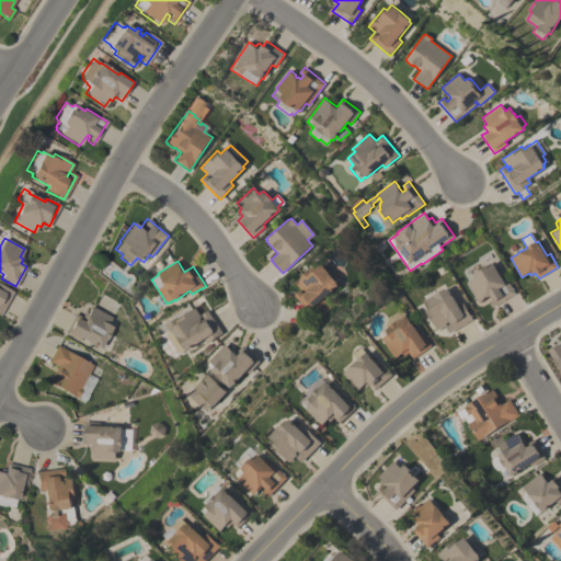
[(299,290),(301,293),(302,292),(295,283),(311,266),(313,270),(320,263),(338,282),(335,284),(338,285),(322,299),(325,302),(312,316),(294,295),(299,290)]
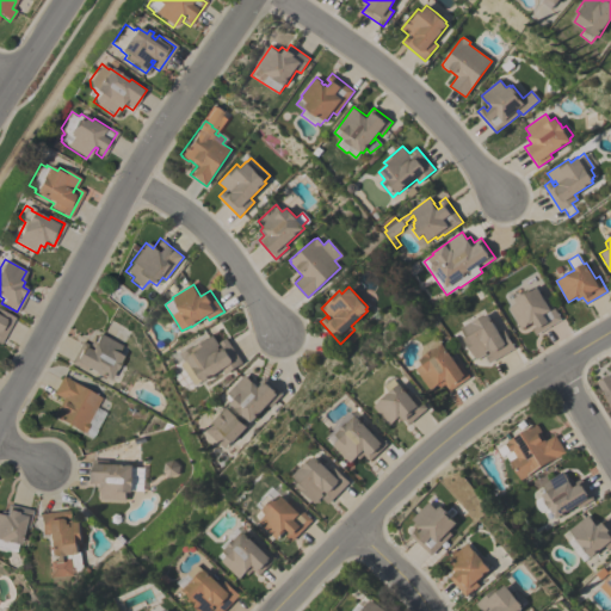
[(562,319),(537,334),(532,328),(537,325),(536,322),(532,323),(532,322),(522,329),(510,308),(518,303),(516,300),(518,298),(517,297),(529,290),(530,291),(537,287),(543,296),(545,294),(562,319)]
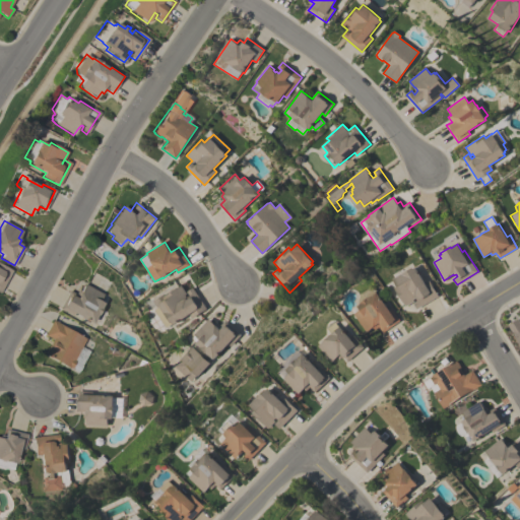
[(0,264),(11,270),(0,291),(0,264)]
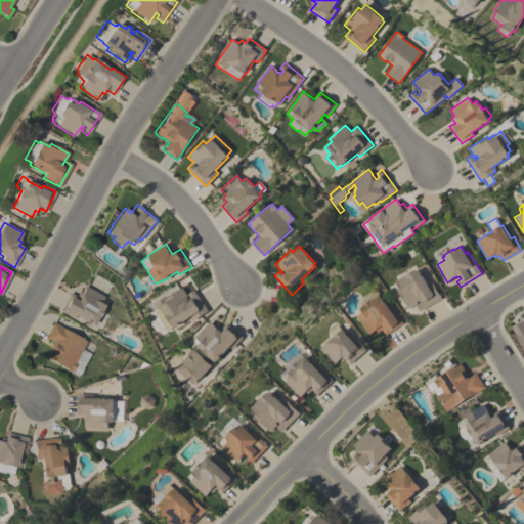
[(421,311),(417,305),(421,303),(420,300),(417,302),(418,303),(409,308),(398,290),(400,288),(396,280),(405,275),(416,269),(417,270),(419,269),(429,286),(433,282),(442,298),(421,311)]
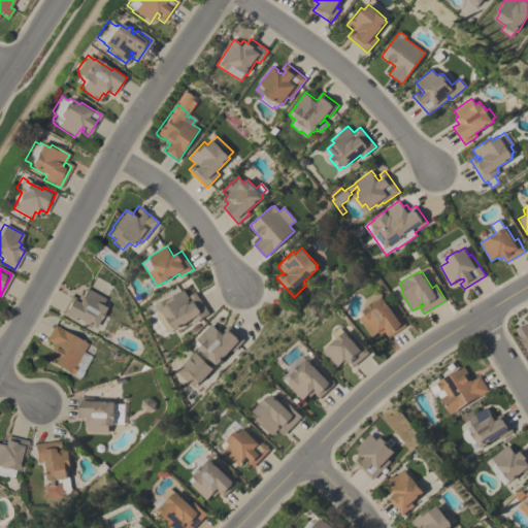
[(110,303),(107,310),(110,312),(100,332),(75,318),(73,321),(60,314),(70,295),(76,299),(79,294),(81,295),(86,288),(104,299),(104,300),(110,303)]
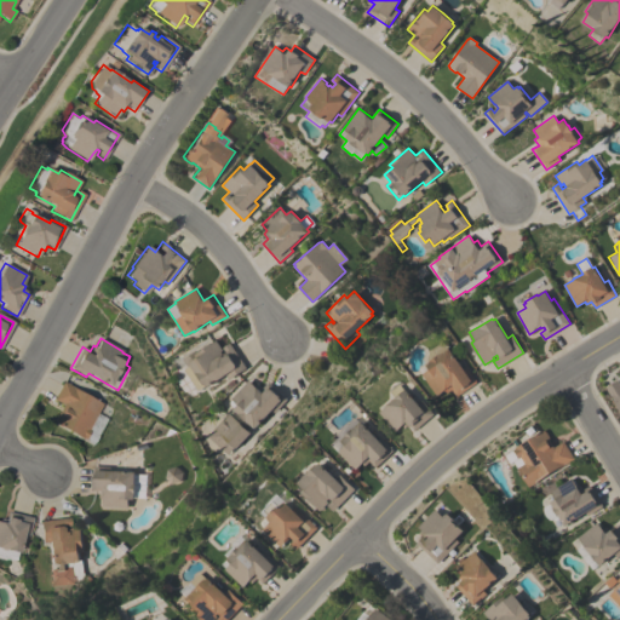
[(246,368),(229,379),(227,374),(206,388),(205,386),(199,391),(184,369),(189,367),(183,359),(196,350),(197,352),(217,340),(223,350),(220,351),(223,355),(227,352),(223,348),(230,343),(246,368)]
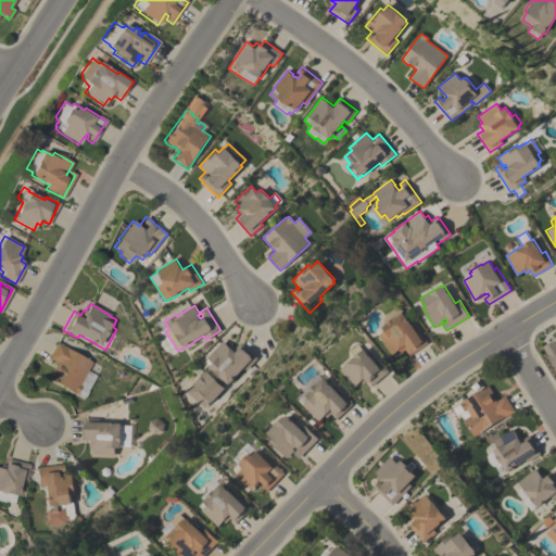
[(379,336),(386,331),(383,327),(388,324),(387,324),(393,319),(389,313),(399,306),(401,310),(402,310),(416,331),(419,329),(428,343),(409,355),(406,350),(401,353),(400,350),(392,355),(379,336)]
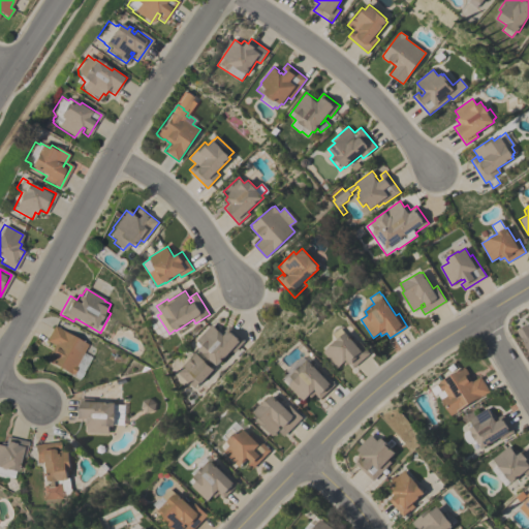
[(212,324),(218,330),(220,328),(224,331),(228,325),(245,340),(234,351),(231,349),(217,365),(215,363),(212,367),(213,369),(200,382),(194,389),(178,373),(184,367),(183,366),(195,352),(206,362),(209,359),(203,353),(204,353),(199,349),(203,346),(197,341),(212,324)]
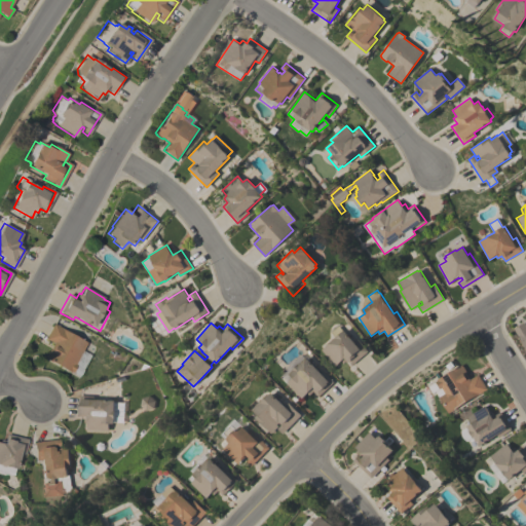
[(525,346),(515,329),(524,323),(525,326),(525,346)]
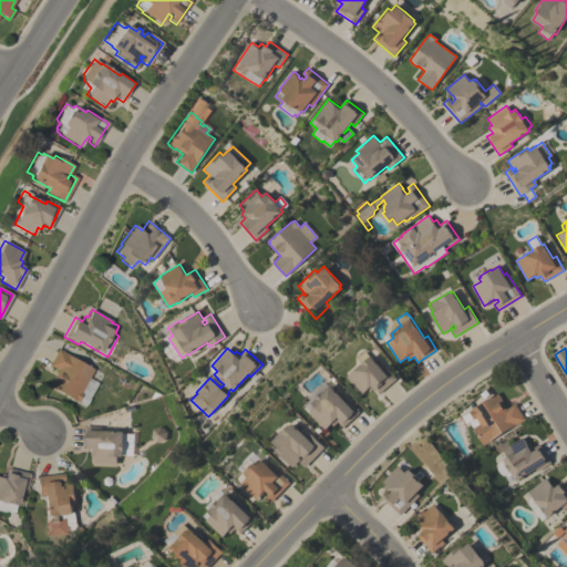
[(96,383),(88,398),(89,399),(84,406),(48,387),(49,385),(48,384),(52,377),(53,378),(57,370),(48,366),(58,349),(93,369),(89,379),(96,383)]
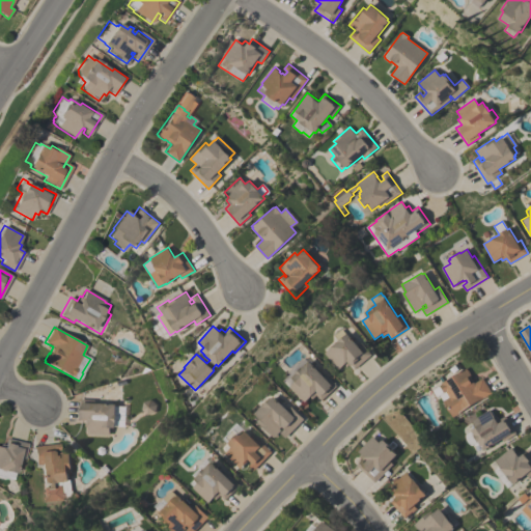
[(333,334),(341,328),(346,334),(348,333),(359,345),(362,342),(371,355),(355,369),(351,364),(347,367),(345,364),(339,369),(326,353),(333,347),(332,346),(339,341),(333,334)]
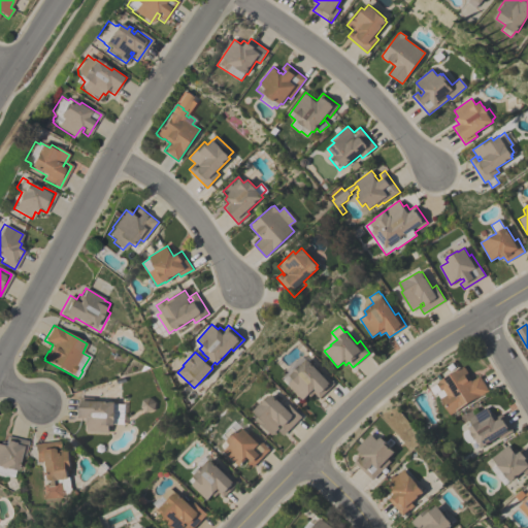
[(284,376),(288,372),(286,369),(290,366),(290,365),(296,360),(300,357),(301,358),(303,356),(306,360),(307,359),(321,372),(323,370),(335,384),(320,398),(315,393),(310,397),(308,395),(303,400),(288,384),(290,383),(284,376)]
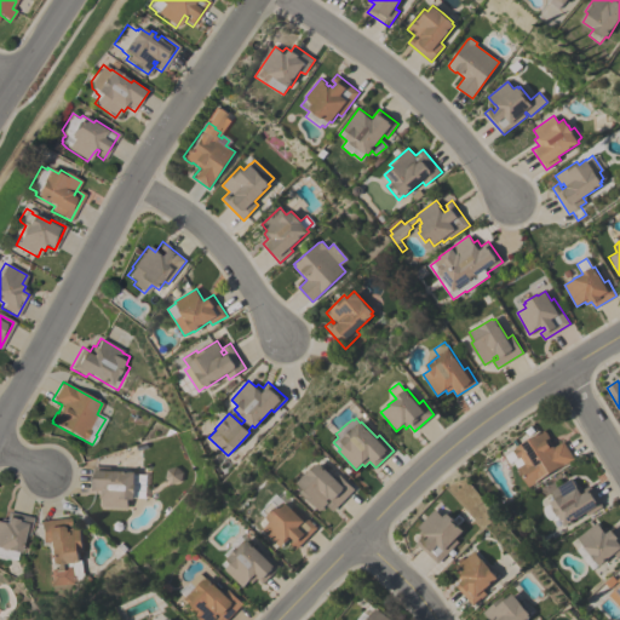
[(511,465),(505,455),(511,452),(516,460),(520,459),(514,449),(516,448),(515,448),(544,430),(545,432),(546,431),(551,438),(550,440),(555,447),(563,442),(574,459),(529,487),(515,463),(511,465)]
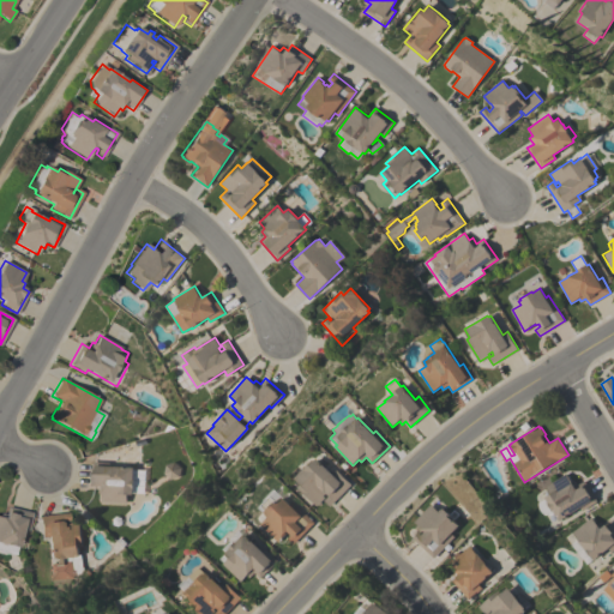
[(330,506),(324,500),(329,497),(326,493),(324,495),(325,498),(317,506),(299,488),(301,485),(295,479),(314,459),(314,461),(317,458),(332,474),(337,469),(351,485),(330,506)]
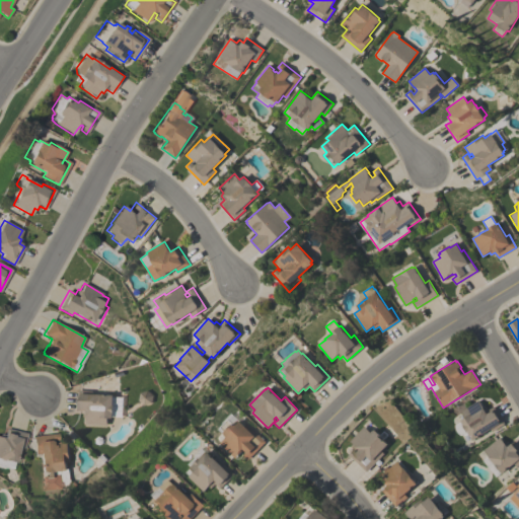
[(123,397),(122,417),(113,417),(113,418),(107,418),(107,426),(86,425),(86,417),(83,417),(83,412),(76,411),(77,390),(93,391),(93,394),(114,395),(114,397),(123,397)]
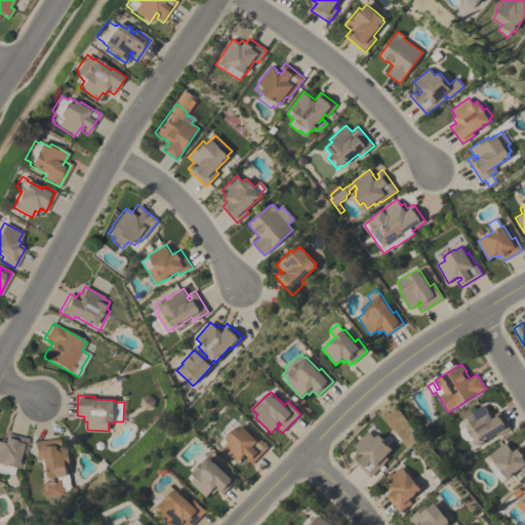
[(155,400),(153,407),(146,409),(140,405),(142,398),(149,395),(155,400)]
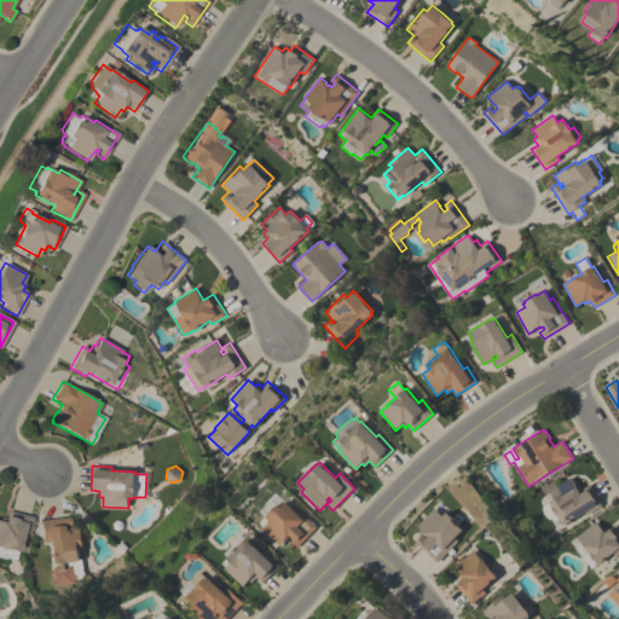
[(549,519),(548,519),(544,515),(543,512),(542,507),(550,502),(549,502),(554,499),(549,491),(571,478),(576,485),(579,482),(583,489),(589,484),(602,505),(586,515),(584,512),(563,525),(557,515),(556,515),(549,519)]
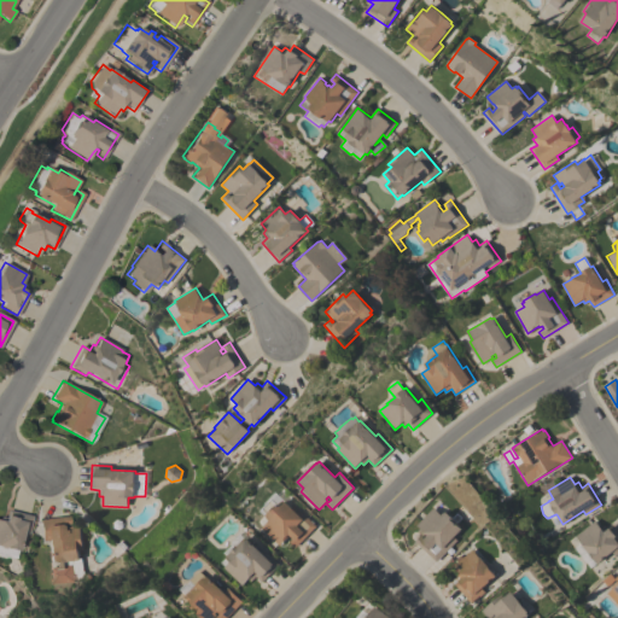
[(267,519),(260,511),(266,505),(264,503),(275,491),(292,508),(295,505),(316,526),(296,548),(290,542),(293,538),(290,535),(280,546),(262,528),(270,520),(268,518),(267,519)]
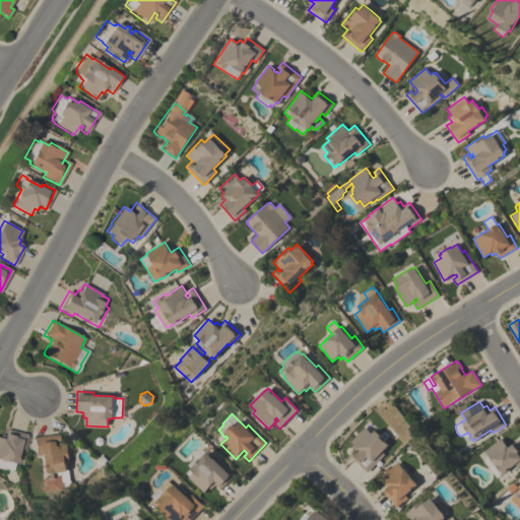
[(365,428),(363,426),(369,419),(377,427),(371,433),(372,434),(374,431),(375,432),(376,431),(385,440),(384,441),(388,445),(382,452),(384,455),(368,472),(349,455),(353,451),(358,454),(361,450),(358,448),(350,442),(365,428)]
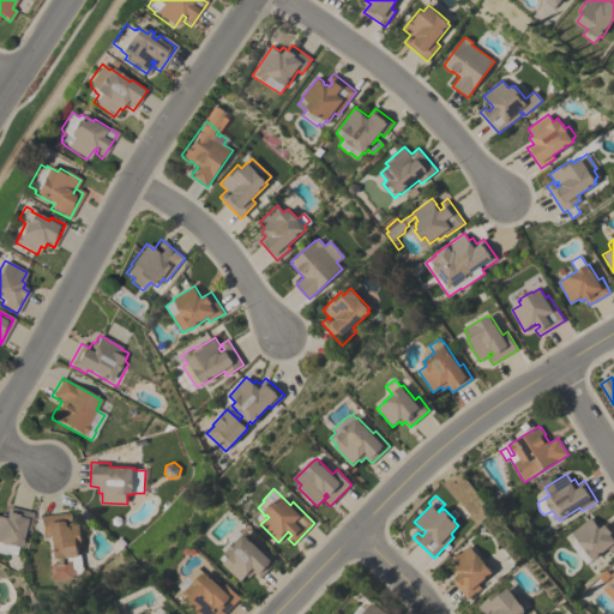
[(14,554),(4,552),(4,554),(0,553),(0,513),(5,515),(7,507),(32,513),(28,530),(23,529),(18,547),(16,547),(14,554)]
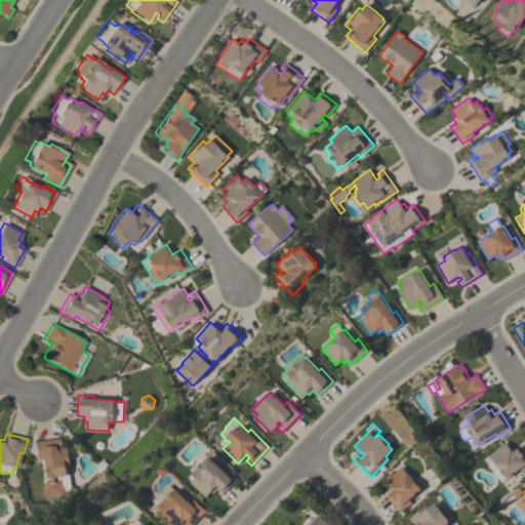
[(58,438),(59,447),(66,446),(66,447),(68,447),(71,467),(67,468),(70,492),(72,492),(73,497),(65,498),(64,494),(44,496),(42,482),(48,482),(47,478),(45,479),(45,478),(43,478),(40,459),(36,459),(33,442),(58,438)]
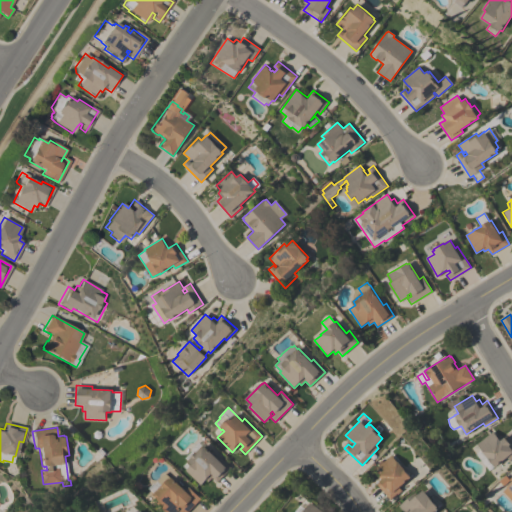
[(488,470),(475,454),(482,449),(477,444),(493,431),(498,437),(500,435),(503,439),(508,435),(511,439),(511,459),(510,461),(507,457),(495,467),(494,465),(488,470)]
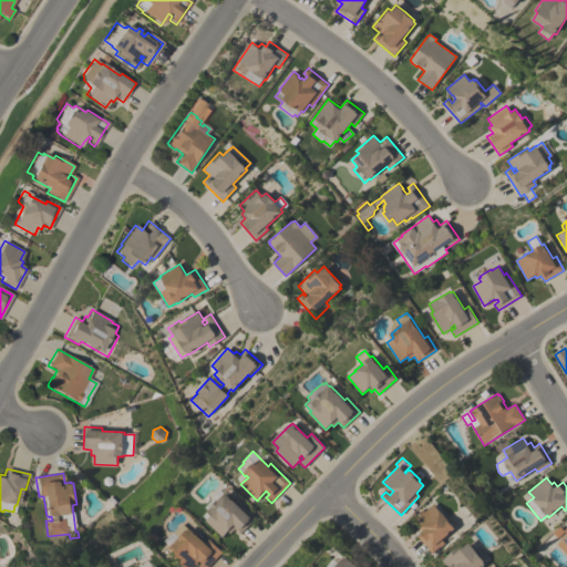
[(203,516),(208,511),(205,507),(214,498),(213,496),(219,490),(225,494),(226,493),(241,508),(244,506),(256,517),(240,534),(235,528),(230,534),(228,532),(223,537),(206,521),(207,519),(203,516)]
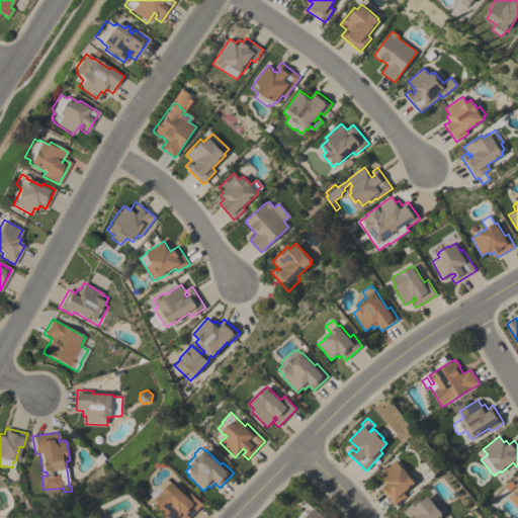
[(384,471),(381,468),(385,465),(387,467),(396,460),(402,467),(403,466),(409,473),(408,473),(416,483),(404,493),(407,497),(396,506),(381,490),(386,486),(383,482),(385,480),(380,473),(384,471)]
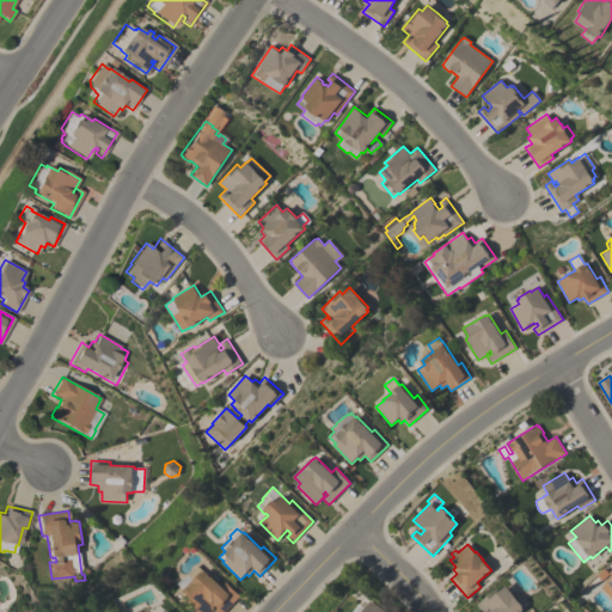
[(178,583),(184,577),(187,580),(200,567),(204,571),(206,570),(221,586),(225,581),(240,595),(224,611),(214,611),(218,607),(215,605),(213,607),(214,609),(210,611),(200,611),(188,600),(191,598),(184,591),(185,589),(178,583)]
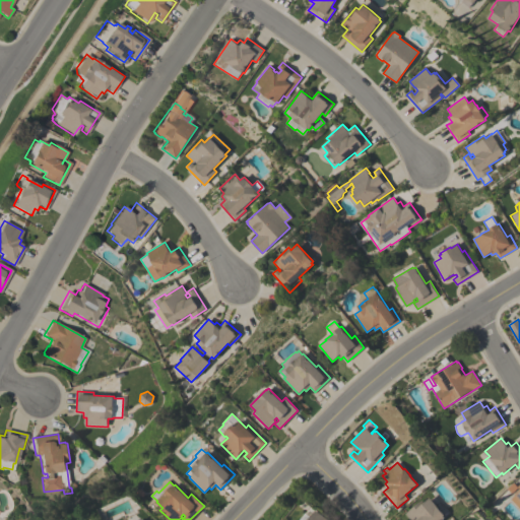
[(519,509),(511,499),(519,490),(519,489),(518,486),(519,484),(519,509)]
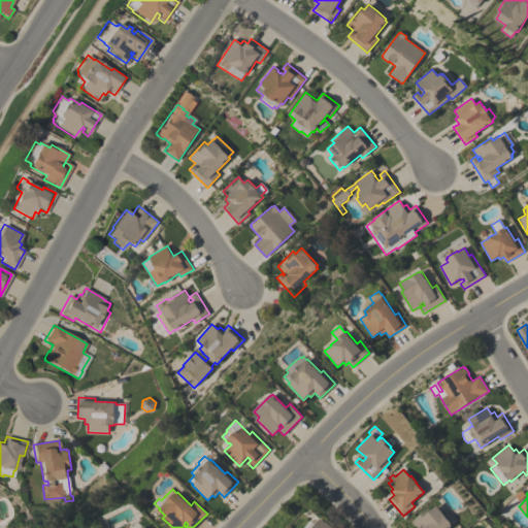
[(452,523),(451,524),(452,526),(449,527),(417,527),(411,522),(428,507),(430,510),(436,505),(452,523)]
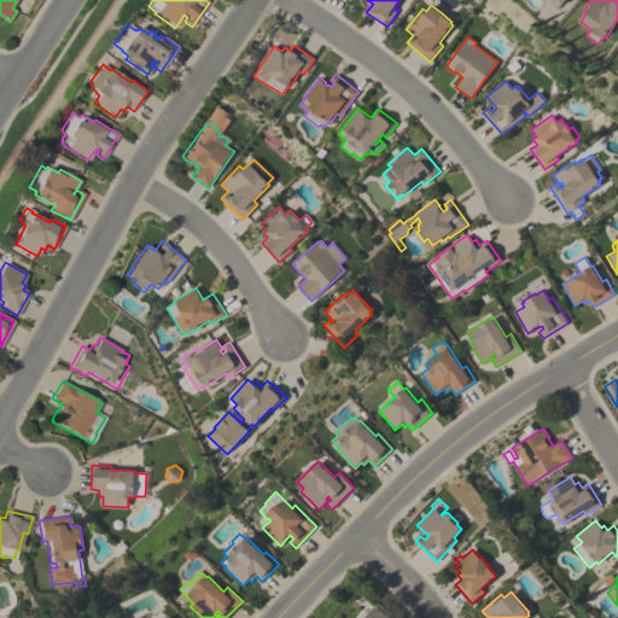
[(356,617),(363,610),(369,614),(375,606),(391,617),(356,617)]
